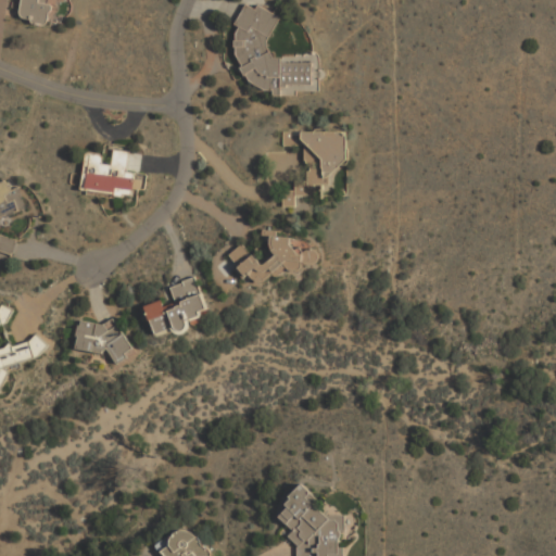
[(21,0),(20,20),(53,22),(53,0),(21,0)]
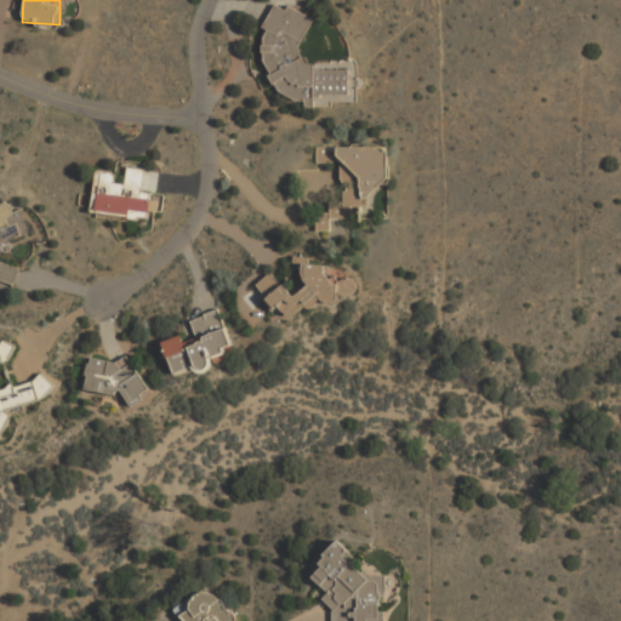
[(351,69),(324,69),(300,57),(300,45),(314,17),(291,5),(281,6),(275,3),(266,22),(267,83),(308,106),(313,106),(318,97),(355,96),(351,69)]
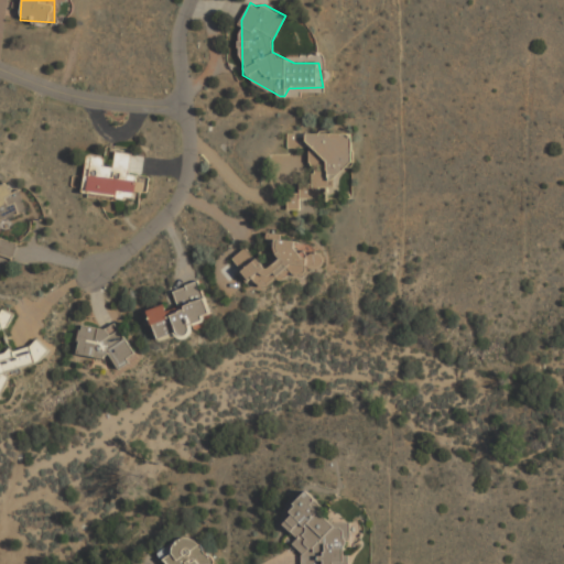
[(353,134),(289,132),(289,147),(312,148),(311,183),(301,182),(301,193),(289,193),(289,209),(301,209),(301,197),(314,198),(315,188),(336,190),(336,171),(351,171),(353,134)]
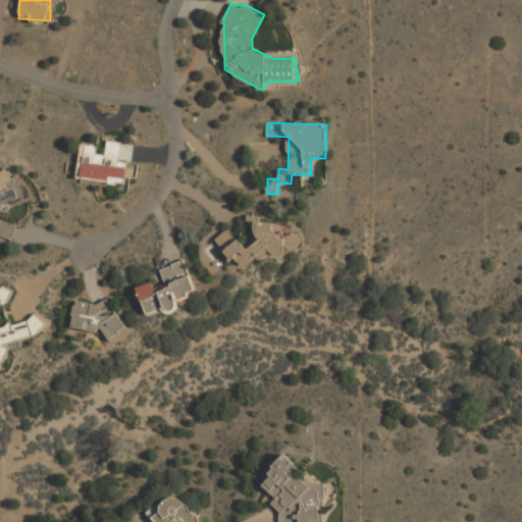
[(133,143),(107,140),(106,153),(97,152),(98,145),(81,143),(77,175),(136,183),(138,163),(131,162),(133,143)]
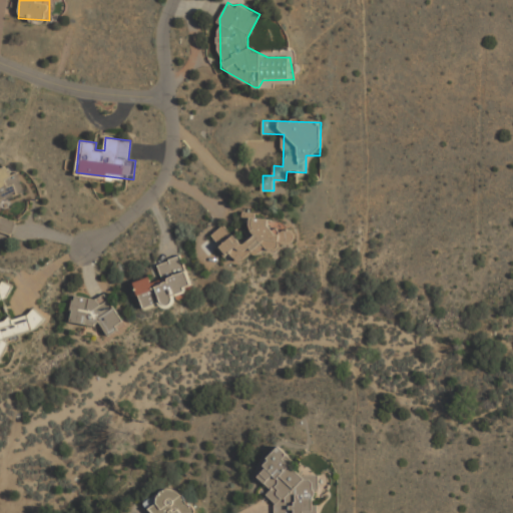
[(18,172),(10,175),(8,167),(0,169),(0,198),(25,190),(18,172)]
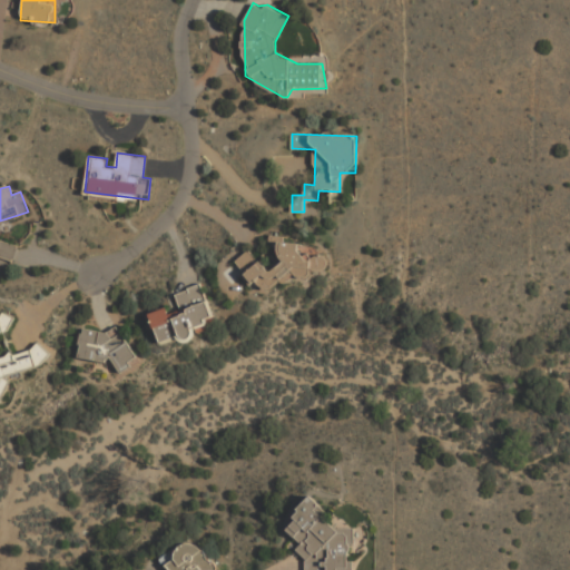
[(245,258),(243,285),(277,286),(278,272),(326,275),(327,257),(300,255),(301,243),(277,241),(276,259),(245,258)]
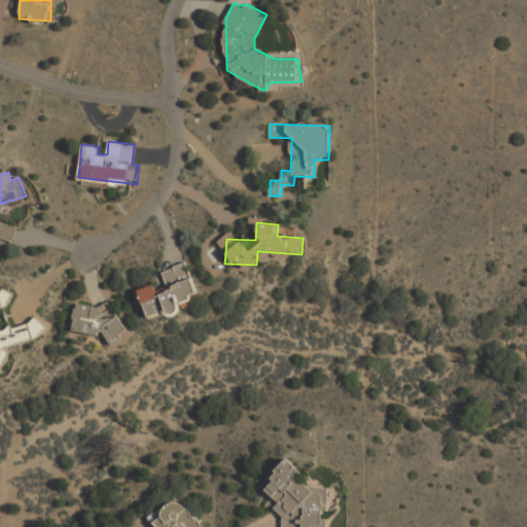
[(163,270),(168,287),(156,290),(155,284),(139,289),(147,318),(181,308),(179,302),(199,296),(188,262),(163,270)]
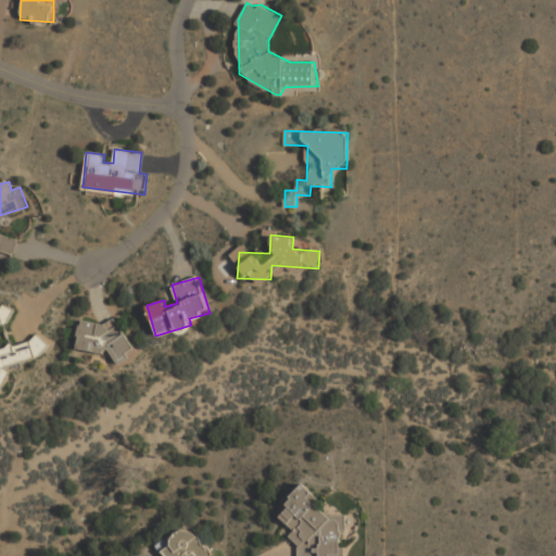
[(43,336),(16,344),(14,344),(7,346),(0,346),(0,325),(13,320),(13,307),(1,307),(0,307),(0,390),(8,390),(9,365),(49,352),(43,336)]
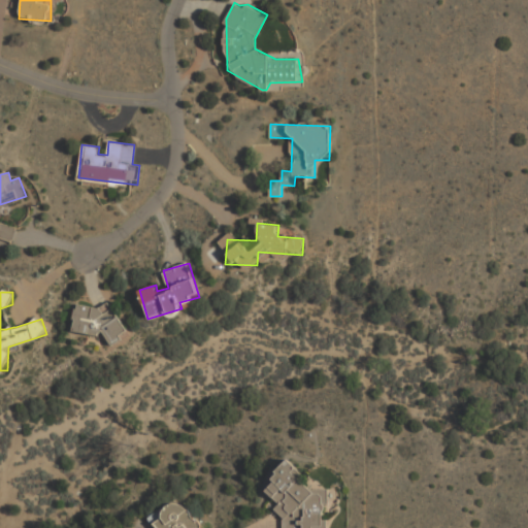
[(72,332),(118,338),(122,309),(77,302),(72,332)]
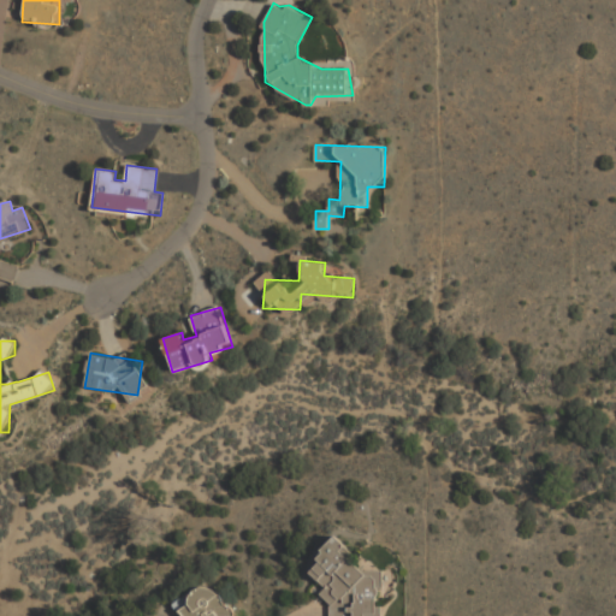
[(309,573),(323,586),(323,598),(330,604),(330,615),(381,615),(381,608),(377,604),(377,592),(383,586),(383,570),(362,570),(354,562),(353,552),(337,535),(317,557),(317,566),(309,573)]
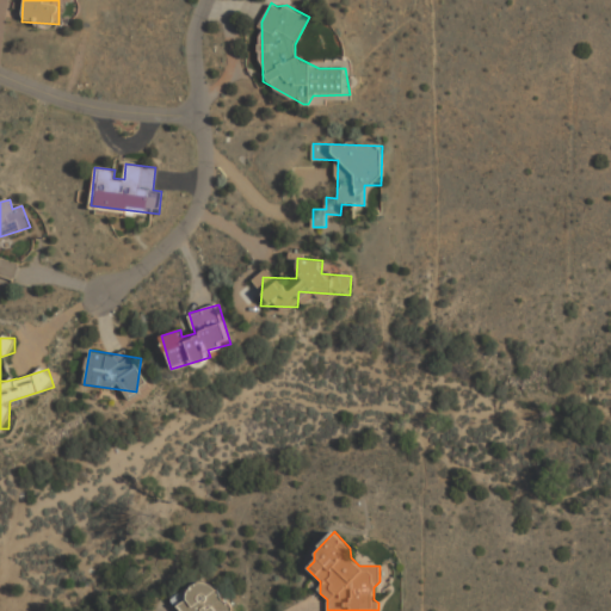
[(233,610),(207,575),(173,600),(180,610),(233,610)]
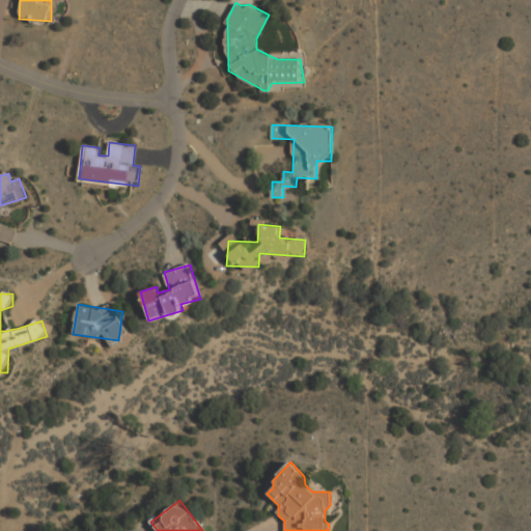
All buildings are outlined.
